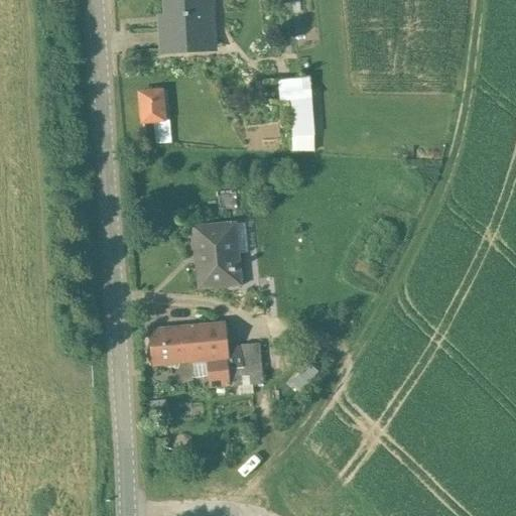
[(209,0),(167,0),(169,27),(162,27),(164,51),(213,48),(209,0)]
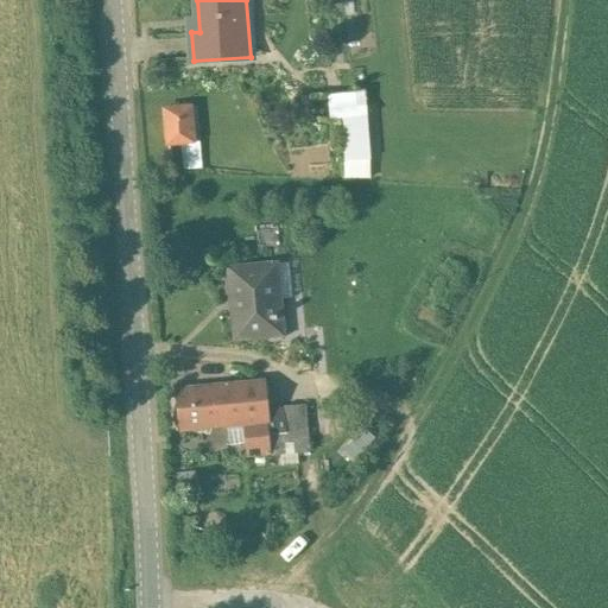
[(346,179),(373,178),(371,119),(368,92),(330,95),(331,121),(343,120),(346,179)]
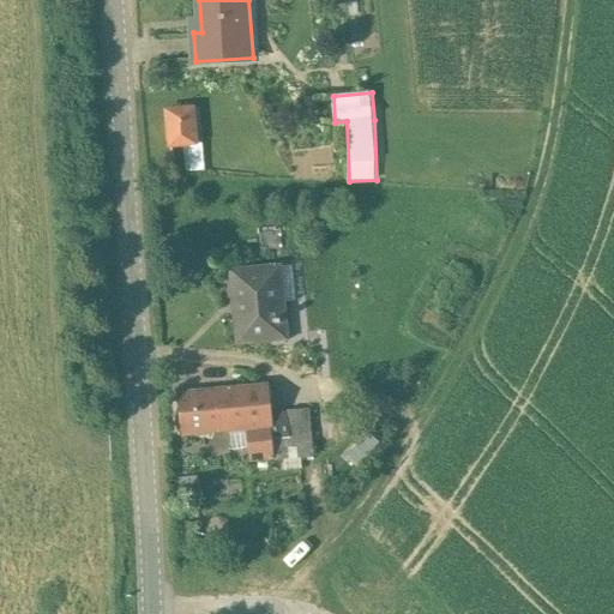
[(191,108),(170,110),(172,119),(166,120),(168,148),(196,145),(191,108)]
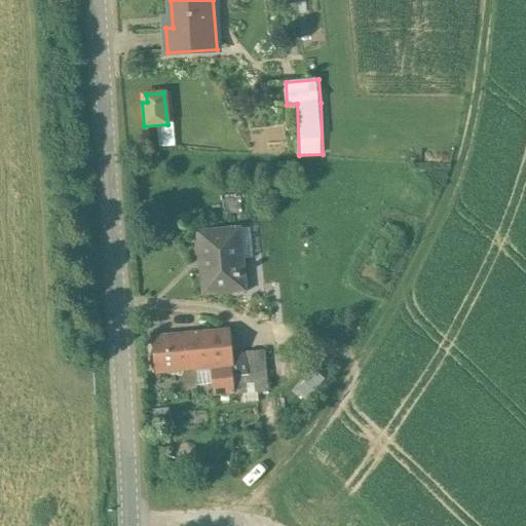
[(249,227),(237,228),(240,259),(243,259),(253,258),(250,229),(249,227)]
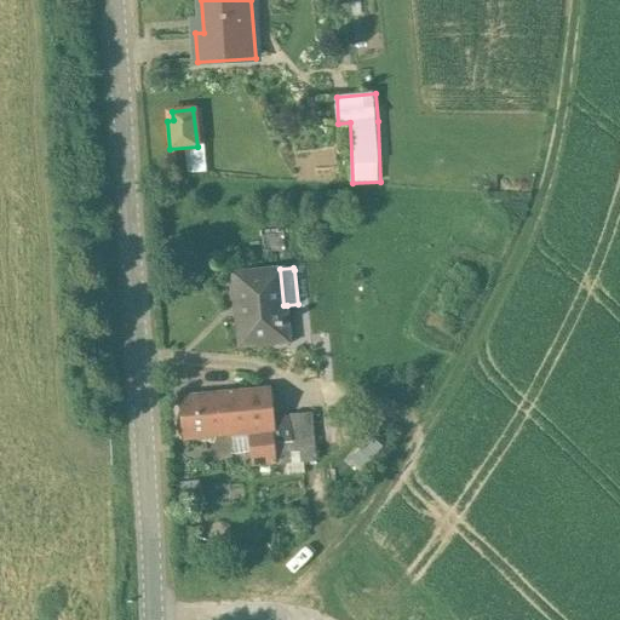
[(280,269),(233,274),(235,309),(240,308),(244,348),(273,345),(273,346),(291,344),(287,305),(283,305),(280,269)]
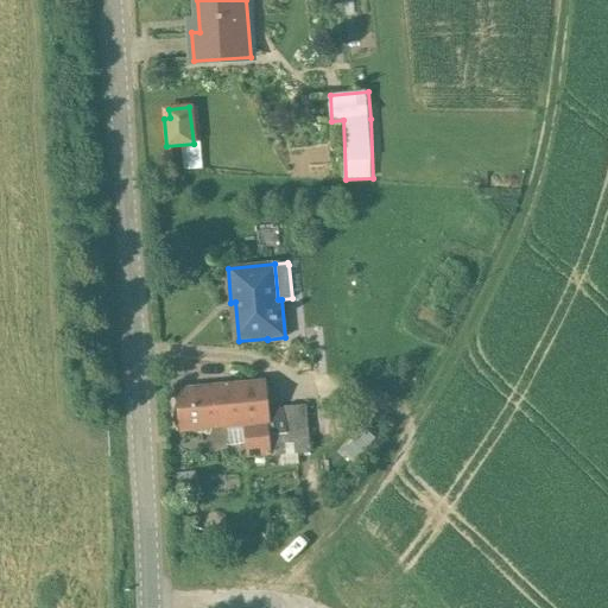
[(264,381),(242,382),(247,425),(267,423),(264,381)]
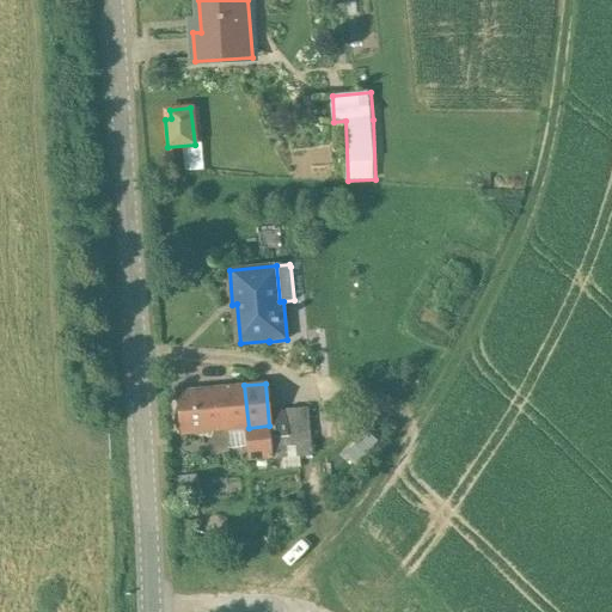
[(249,428),(244,385),(177,391),(181,434),(249,428)]
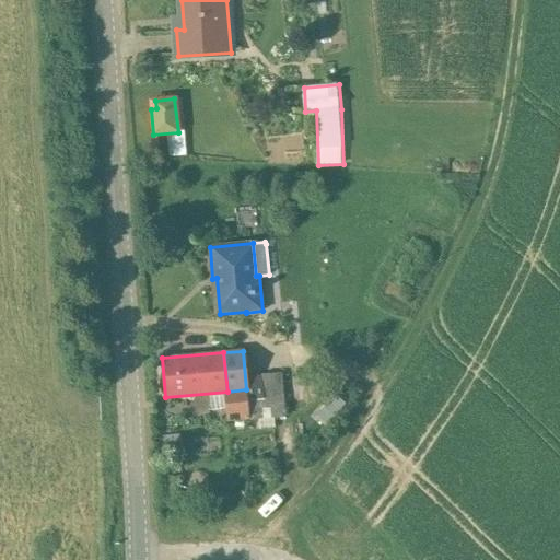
[(247,400),(248,417),(248,419),(284,417),(281,373),(263,375),(265,399),(247,400)]
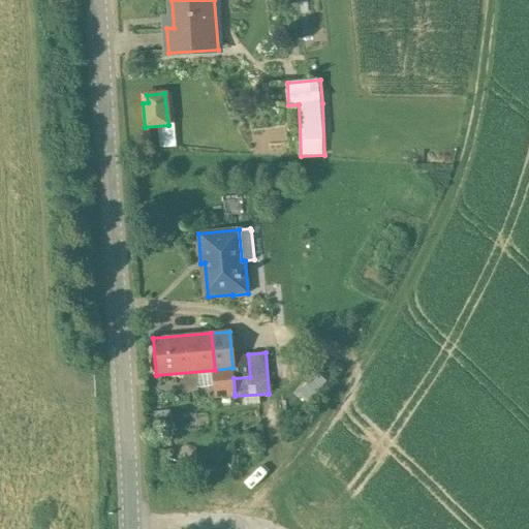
[(215,370),(217,396),(235,394),(234,378),(232,368),(215,370)]
